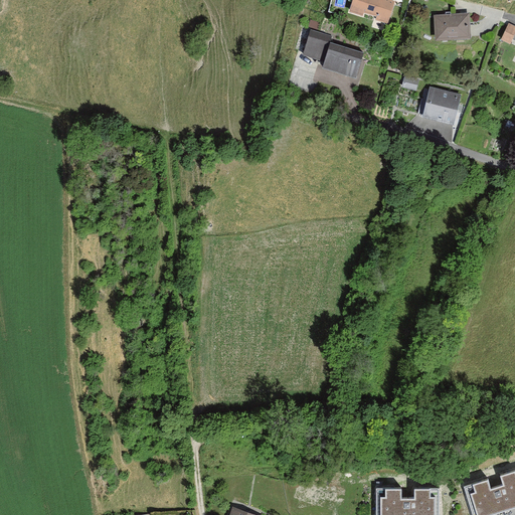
[(388,24),(394,0),(353,0),(350,13),(363,17),(364,12),(377,16),(376,20),(388,24)]
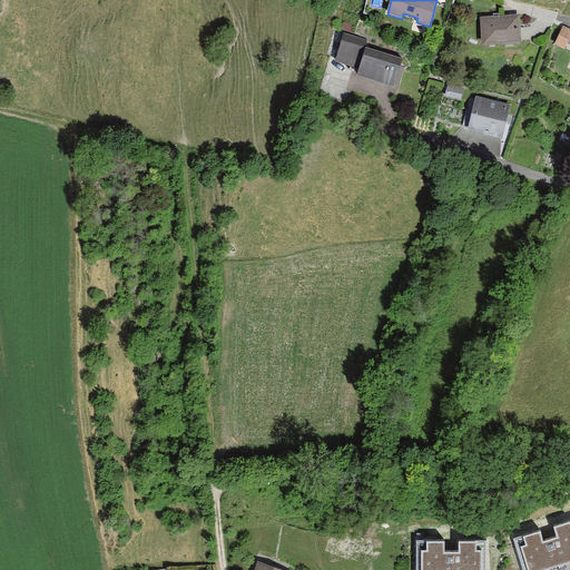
[(518,11),(481,16),(484,45),(521,40),(518,11)]
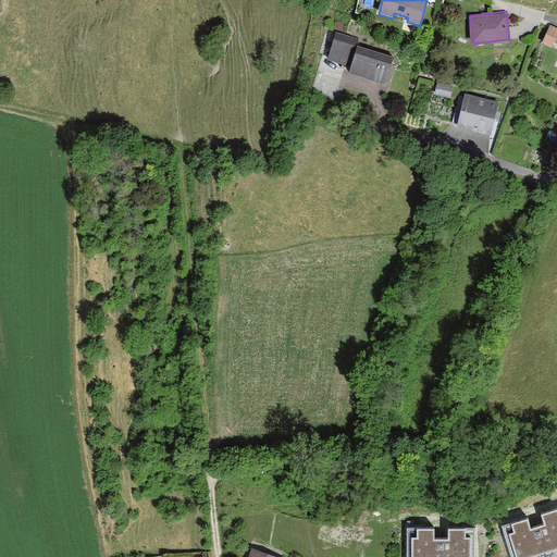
[(556,28),(551,25),(542,42),(552,48),(556,35),(556,28)]
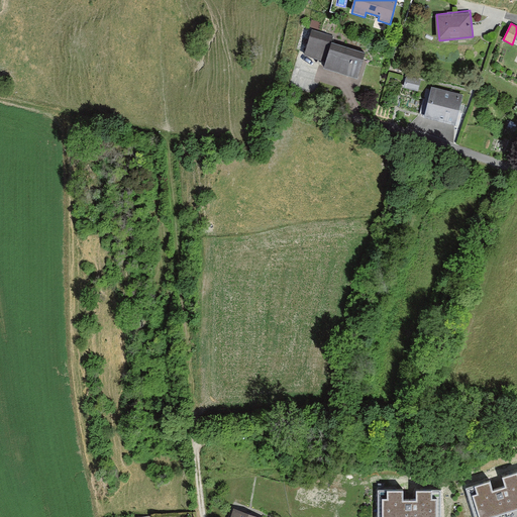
[(358,79),(366,54),(330,42),(333,35),(313,29),(305,55),(326,62),(324,69),(358,79)]
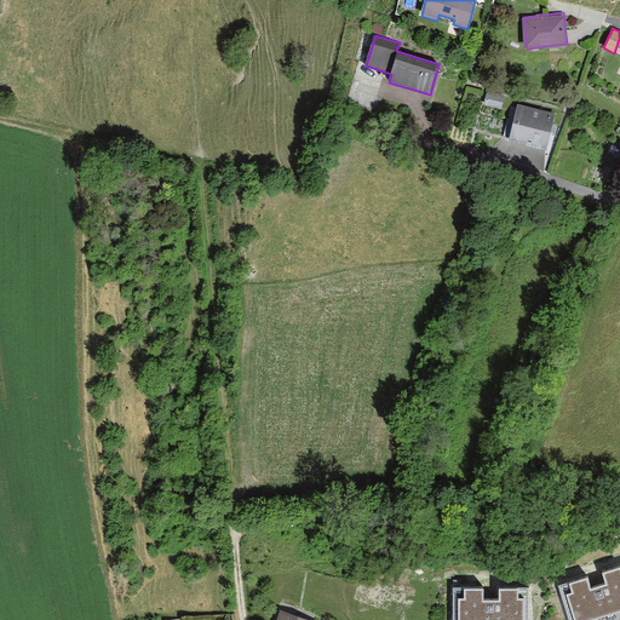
[(503,105),(504,95),(494,93),(493,104),(503,105)]
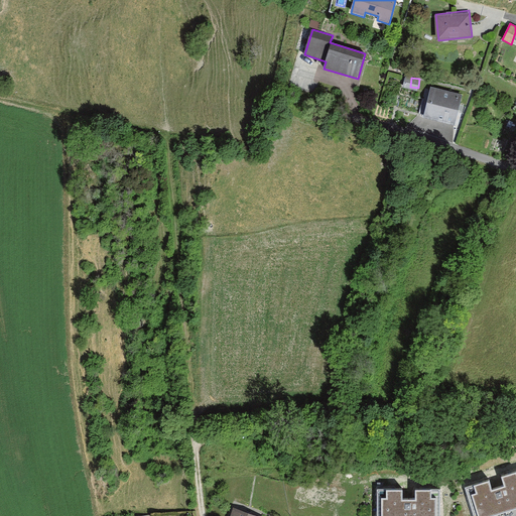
[(464,96),(430,90),(424,120),(457,127),(464,96)]
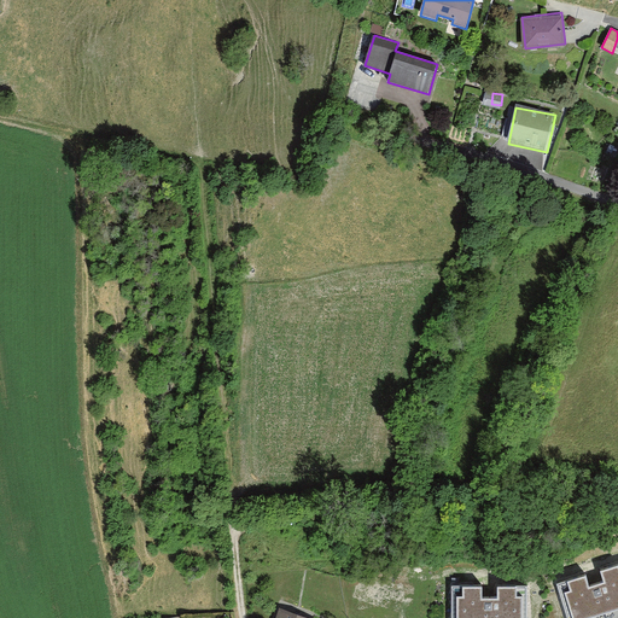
[(586,578),(558,587),(567,617),(607,617),(617,614),(617,566),(604,571),(608,586),(589,592),(586,578)]
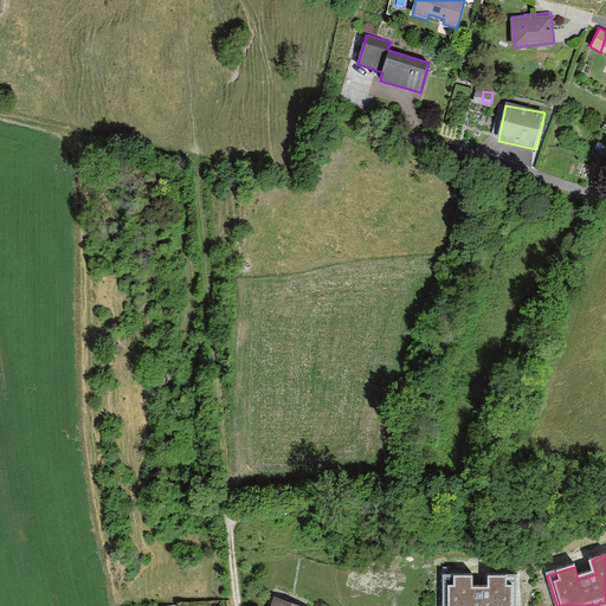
[(474,587),(475,577),(444,575),(443,605),(517,605),(517,578),(491,577),(491,587),(474,587)]
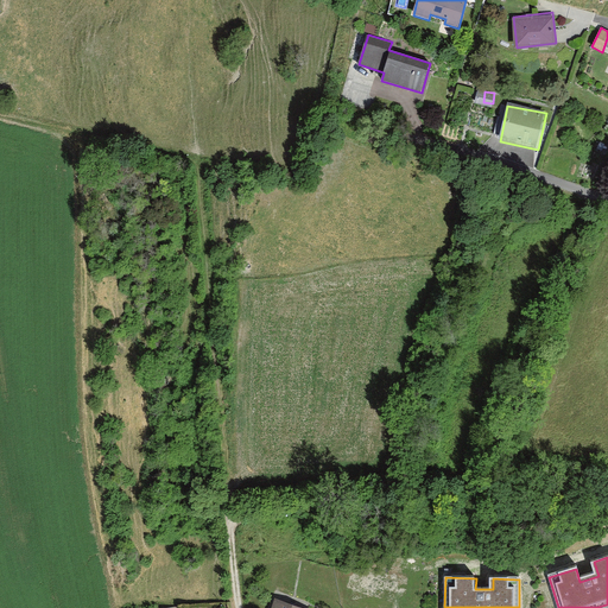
[(310,607),(274,596),(270,607),(310,607)]
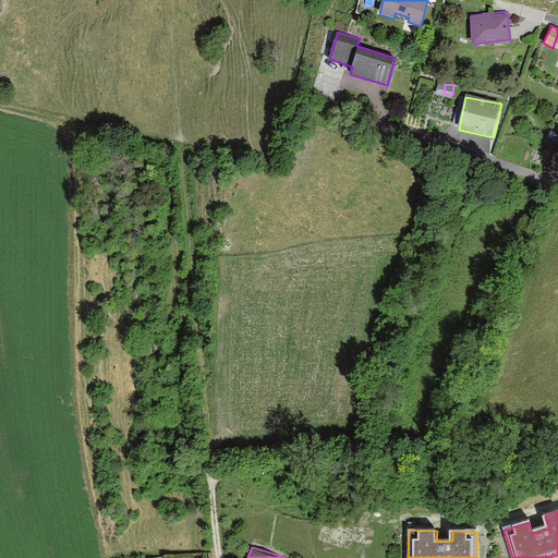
All buildings are outlined.
